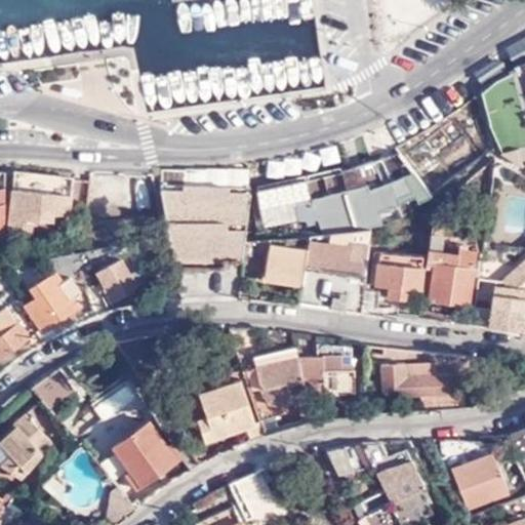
[(496,80),(481,91),(488,121),(505,155),(521,165),(524,163),(524,66),(523,67),(496,80)]
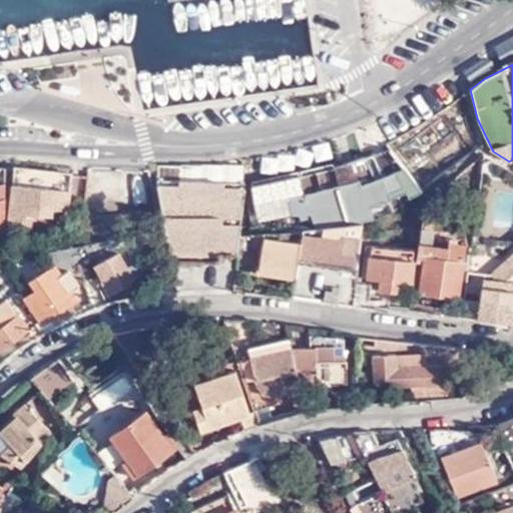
[(450,145),(455,141),(445,124),(402,150),(419,178),(456,156),(450,145)]
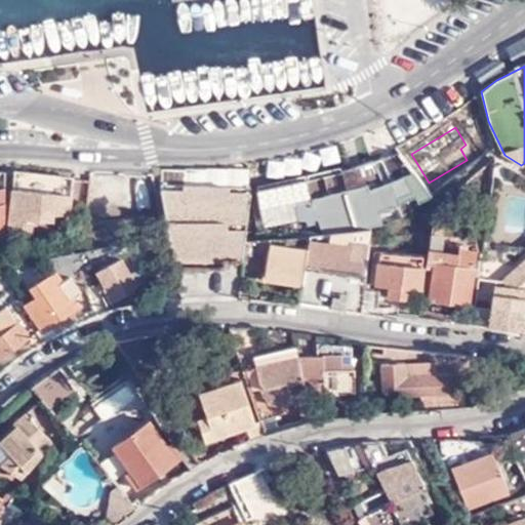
[(388,171),(396,169),(389,156),(380,158),(388,171)]
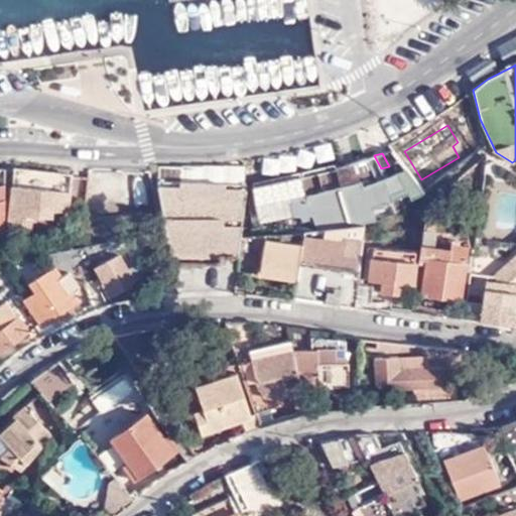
[(259,235),(266,234),(303,234),(317,233),(363,224),(376,220),(374,206),(391,201),(390,196),(403,188),(392,164),(389,166),(381,168),(374,155),(331,169),(253,187),(259,235)]
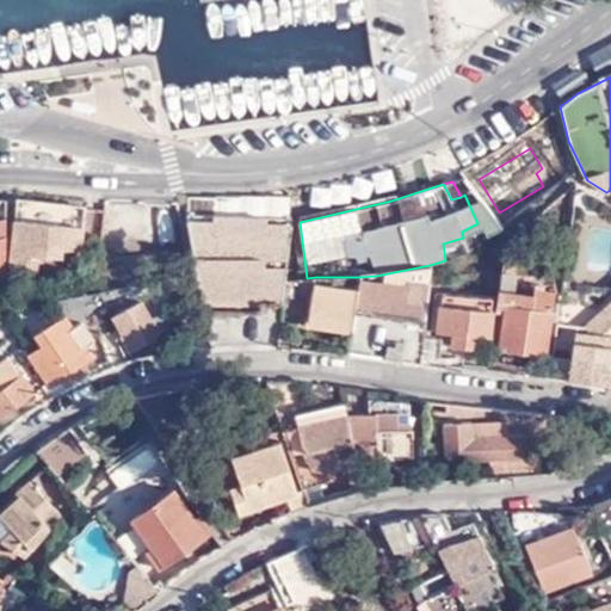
[(78,251),(82,209),(19,202),(11,265),(36,267),(37,255),(62,258),(63,250),(78,251)]
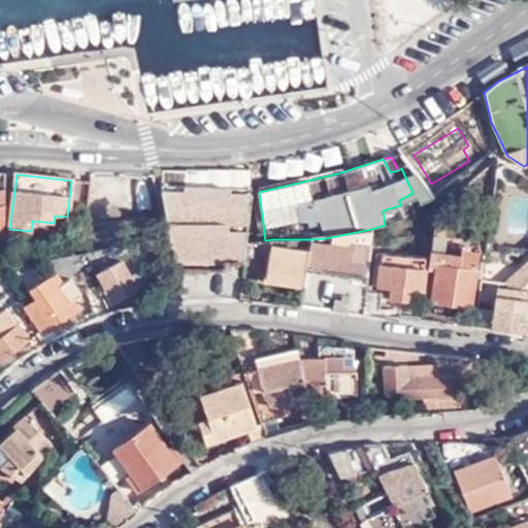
[(74,218),(77,183),(71,180),(67,217),(74,218)]
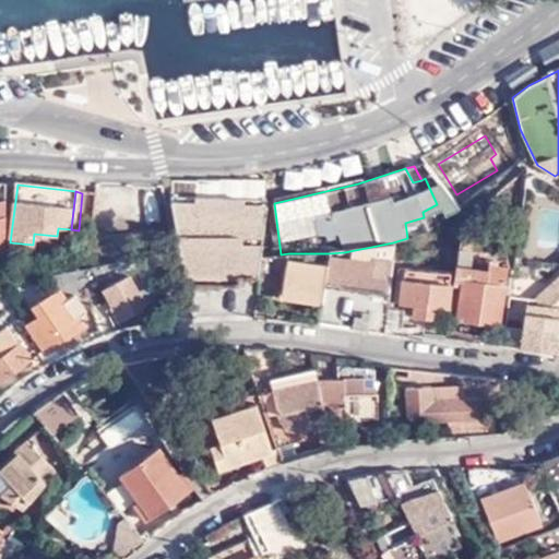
[(171,195),(171,201),(265,205),(266,197),(177,195),(171,195)]
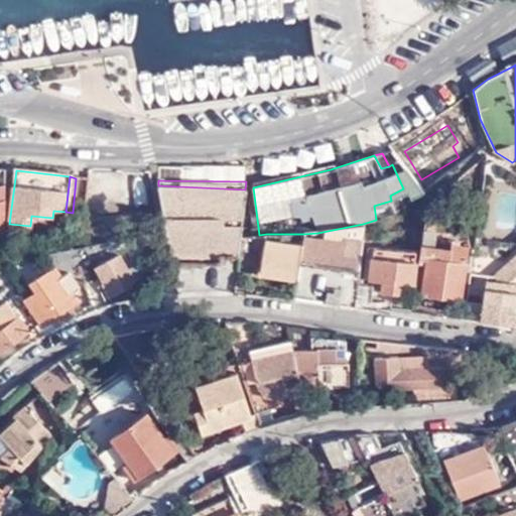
[(233,290),(238,251),(240,235),(245,189),(158,185),(179,291),(205,289),(233,290)]
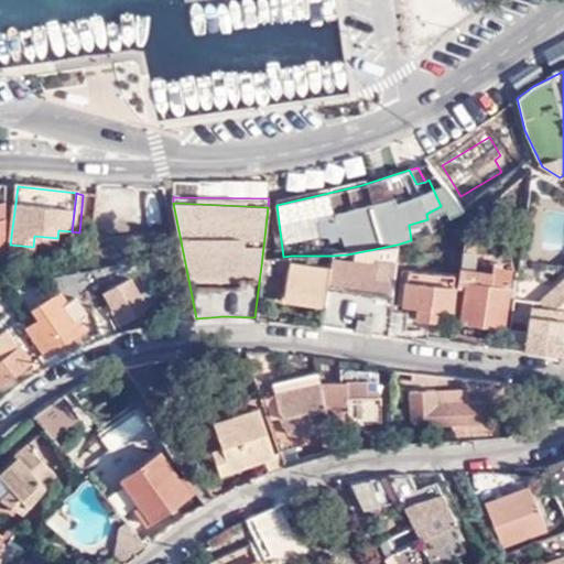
[(562,264),(563,261),(563,216),(553,207),(529,235),(562,264)]
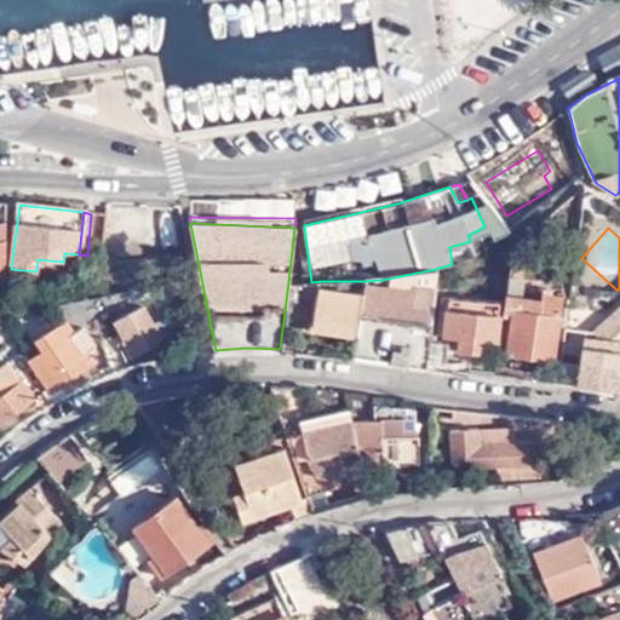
[(452,264),(474,257),(470,241),(449,247),(452,264)]
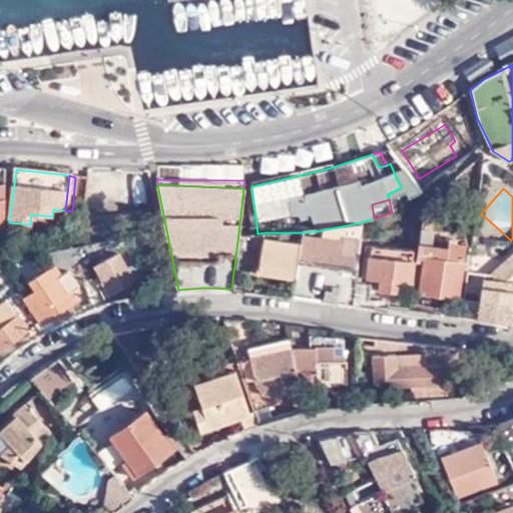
[(419,241),(431,243),(432,228),(421,227),(419,241)]
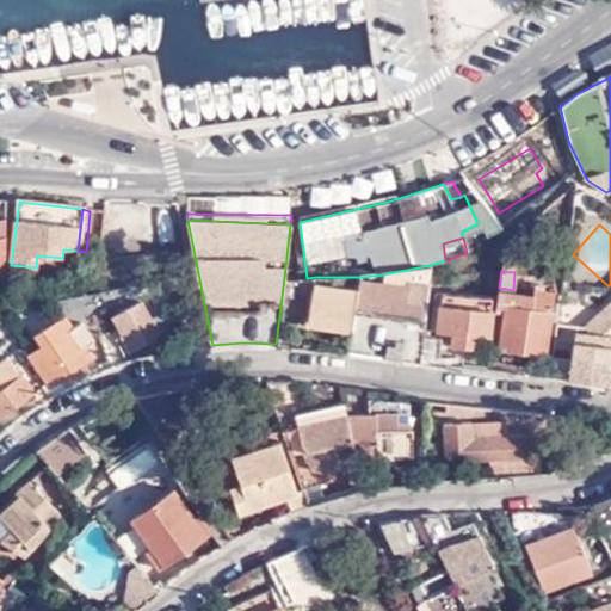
[(283,344),(349,352),(357,290),(315,283),(315,277),(307,278),(284,278),(282,297),(290,298),(283,344)]
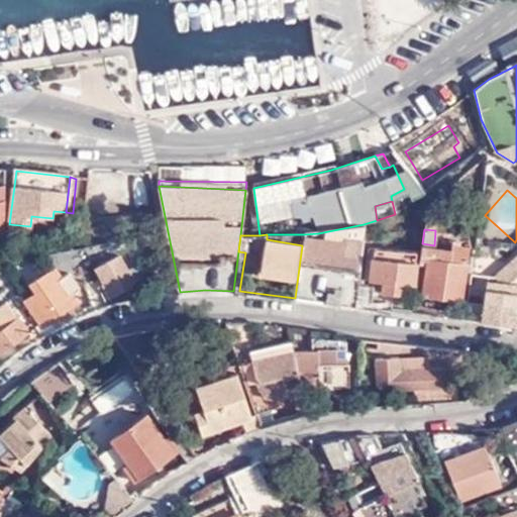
[(295,298),(356,306),(363,239),(343,237),(342,243),(303,238),(302,245),(295,298)]
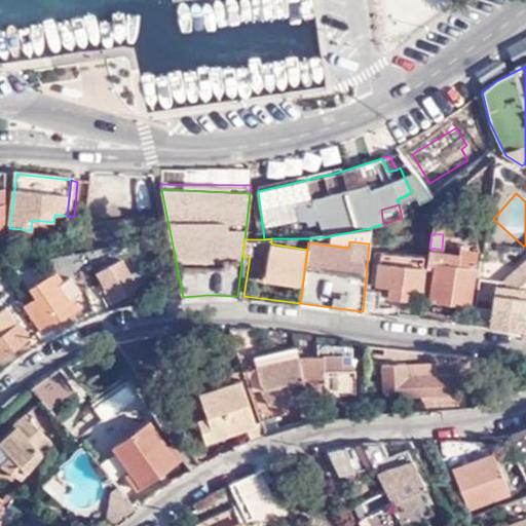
[(429,248),(427,264),(434,265),(429,302),(470,307),(478,249),(459,246),(458,252),(442,250),(429,248)]
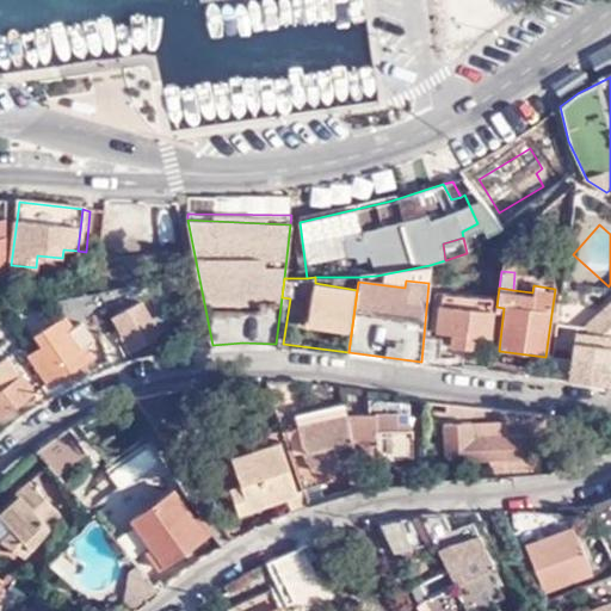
[(442,294),(442,303),(489,309),(491,298),(442,294)]
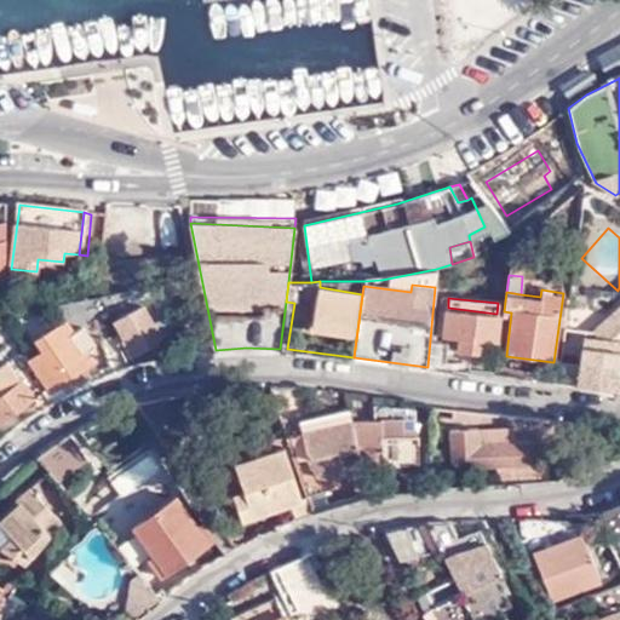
[(151,323),(143,308),(116,321),(125,338),(121,339),(130,359),(166,340),(156,321),(151,323)]
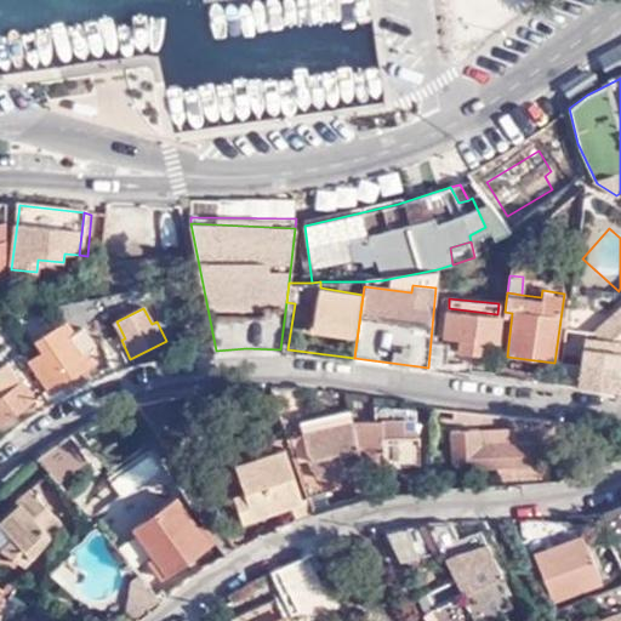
[(497,314),(449,308),(445,308),(440,336),(461,337),(461,352),(479,354),(482,340),(495,342),(499,314),(497,314)]
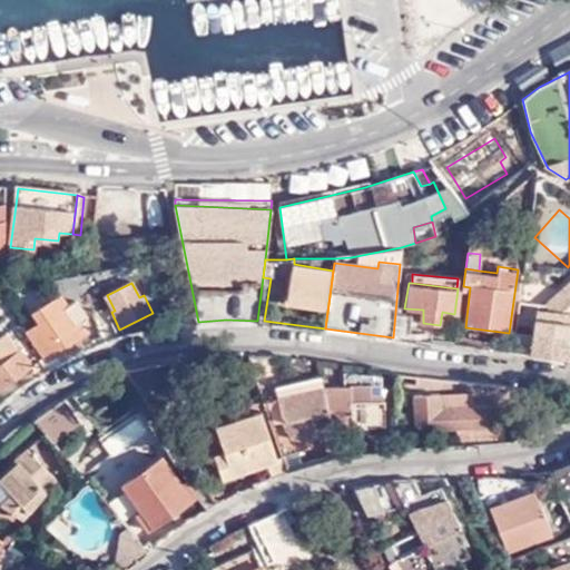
[(47,361),(82,338),(89,334),(86,327),(84,328),(80,321),(87,317),(76,302),(69,305),(62,293),(35,312),(41,321),(28,331),(47,361)]
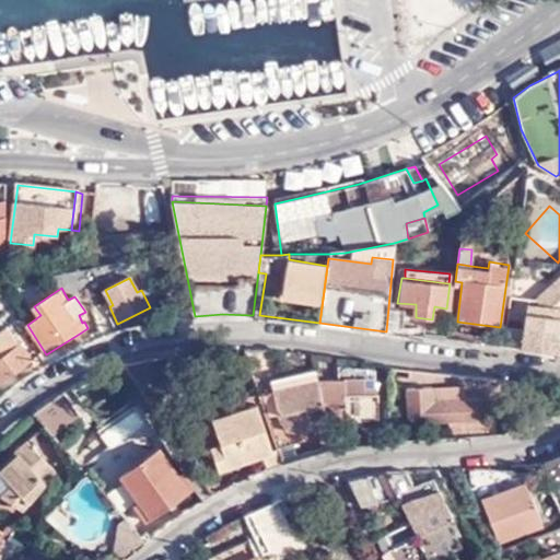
[(82,323),(84,322),(89,318),(85,312),(79,315),(82,323)]
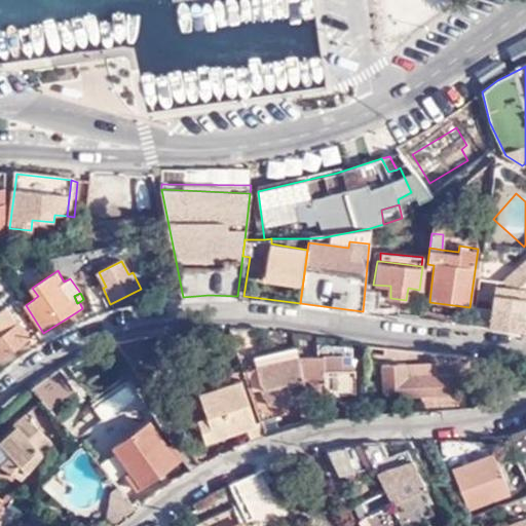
[(0,357),(28,337),(5,307),(0,311),(0,357)]
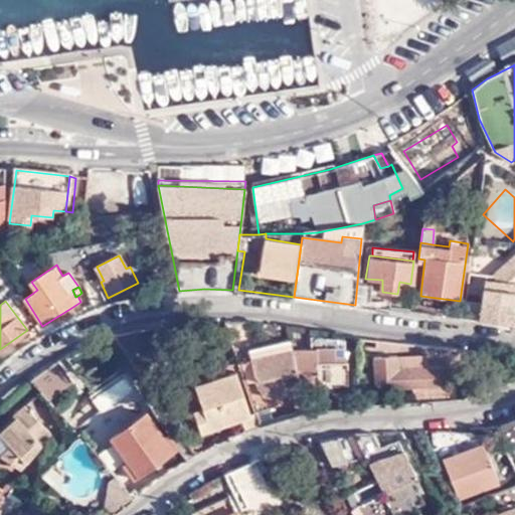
[(63,323),(77,316),(74,306),(42,326),(38,329),(42,335),(63,323)]
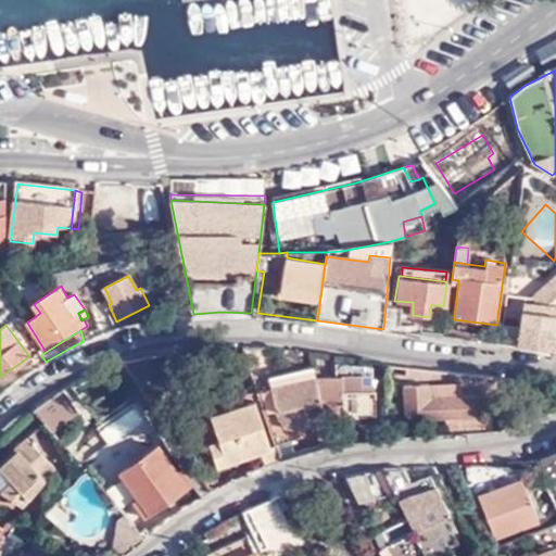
[(165,380),(149,355),(123,361),(144,394),(165,380)]
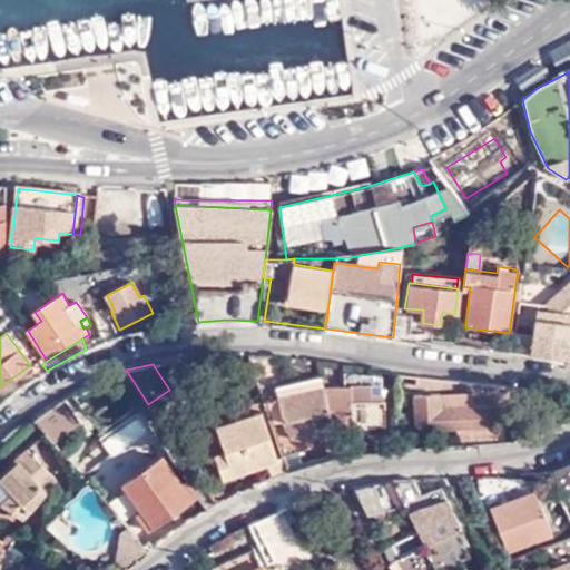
[(322,387),(320,380),(276,390),(278,397),(322,387)]
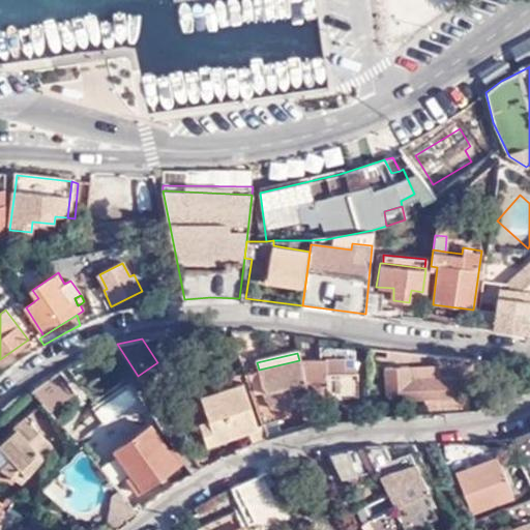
[(299,360),(259,370),(263,391),(267,409),(285,409),(301,406),(303,415),(312,412),(307,398),(299,360)]
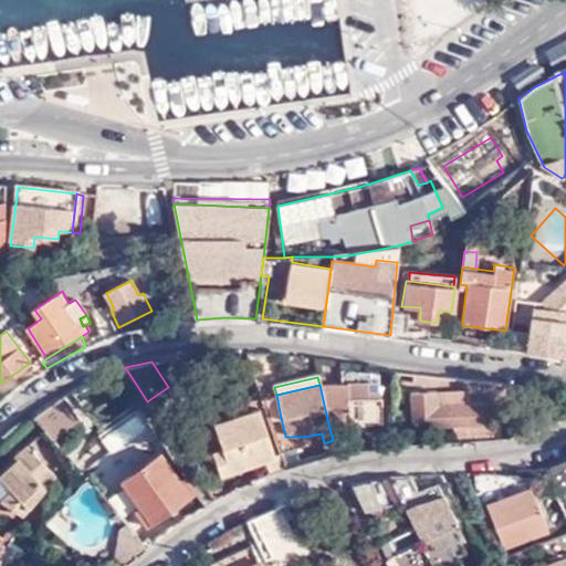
[(368,385),(320,385),(328,425),(379,423),(379,399),(367,399),(368,391),(368,385)]
